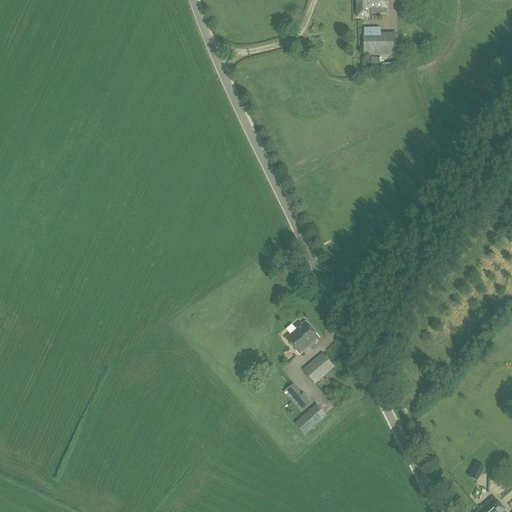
[(356,0),(357,17),(369,17),(369,13),(386,13),(386,0),(356,0)]
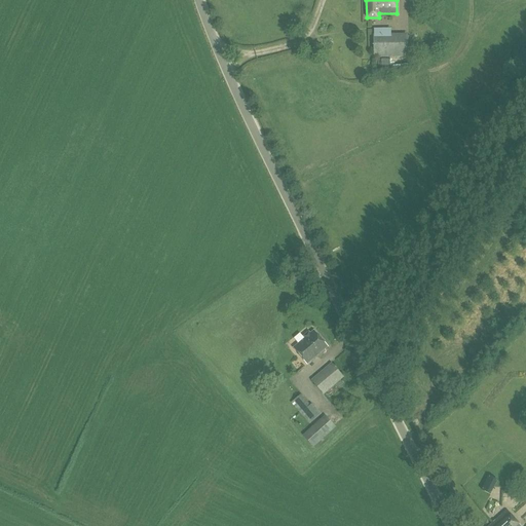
[(386,17),(386,25),(376,25),(376,33),(391,34),(392,19),(386,17)]
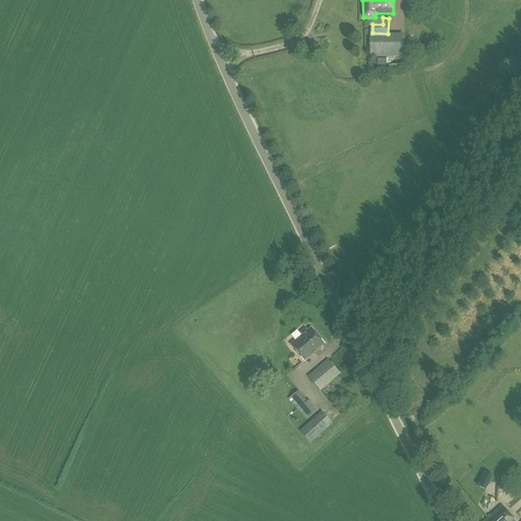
[(372,36),(372,55),(405,54),(404,36),(402,36),(402,35),(372,36)]
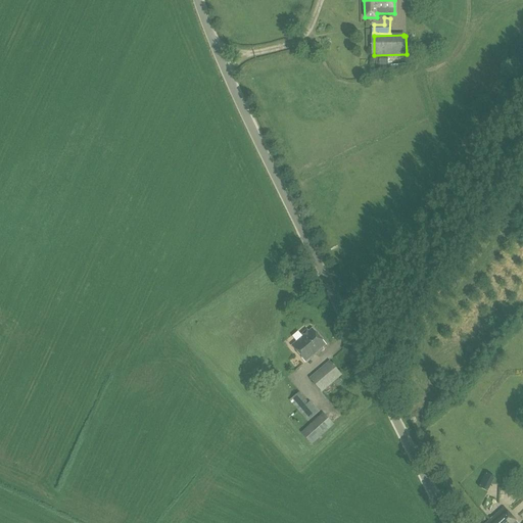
[(292,345),(305,362),(326,344),(313,328),(308,331),(307,329),(301,334),(303,336),(292,345)]
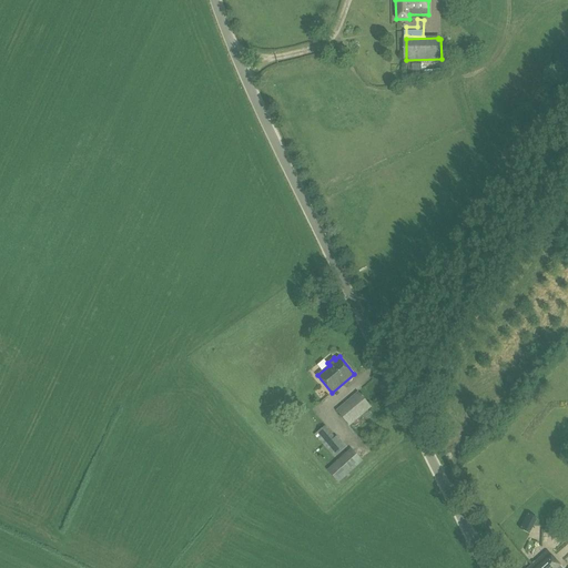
[(336,409),(350,425),(372,407),(358,391),(336,409)]
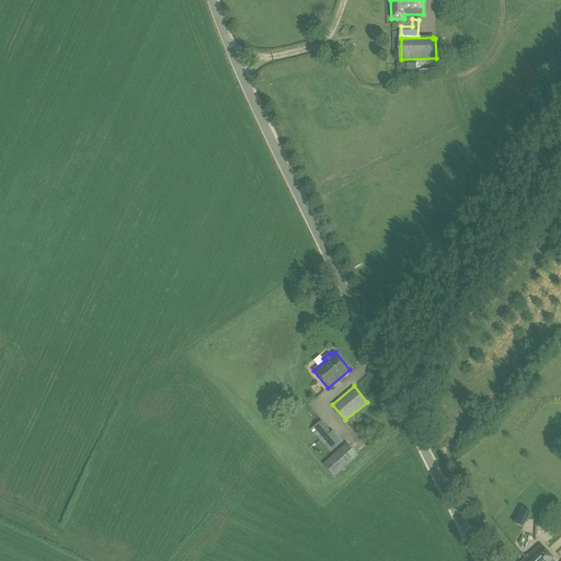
[(310,430),(330,451),(343,442),(333,430),(331,432),(321,421),(310,430)]
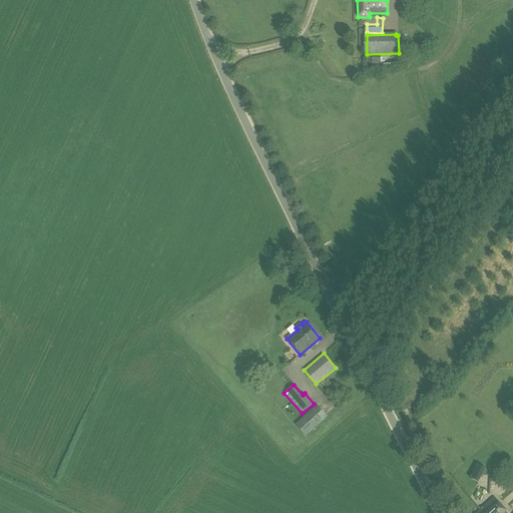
[(289,435),(296,443),(305,434),(307,436),(328,416),(317,404),(295,424),(298,427),(289,435)]
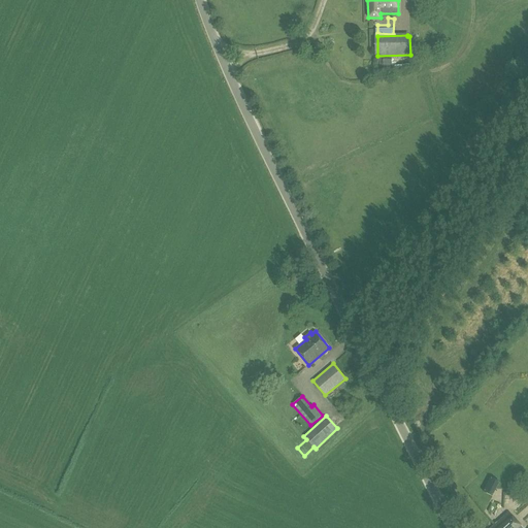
[(484,491),(492,496),(500,482),(491,476),(484,491)]
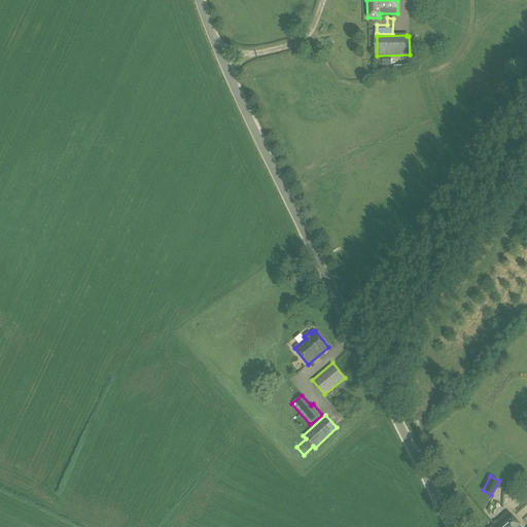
[(467,488),(471,494),(482,487),(478,481),(467,488)]
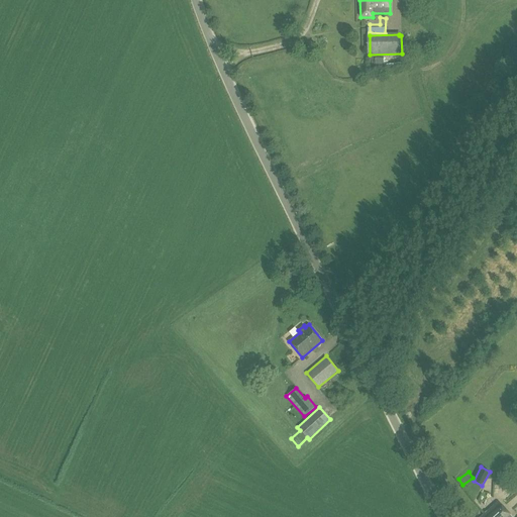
[(481,516),(511,516),(498,502),(481,516)]
